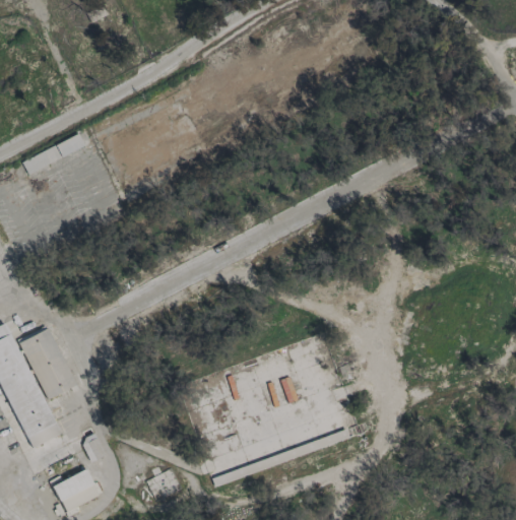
[(61,435),(8,322),(0,325),(0,382),(31,448),(61,435)]
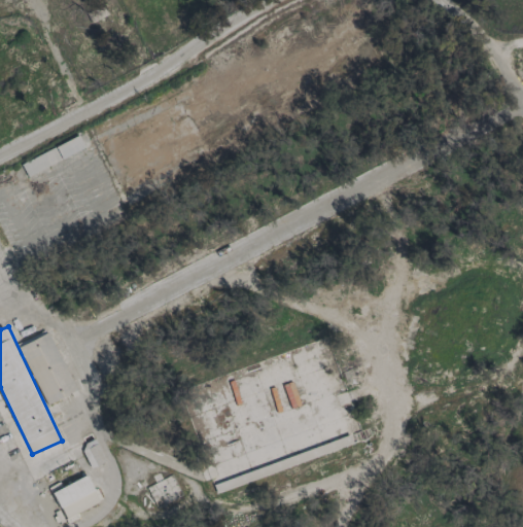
[(49,329),(20,344),(47,405),(78,391),(49,329)]
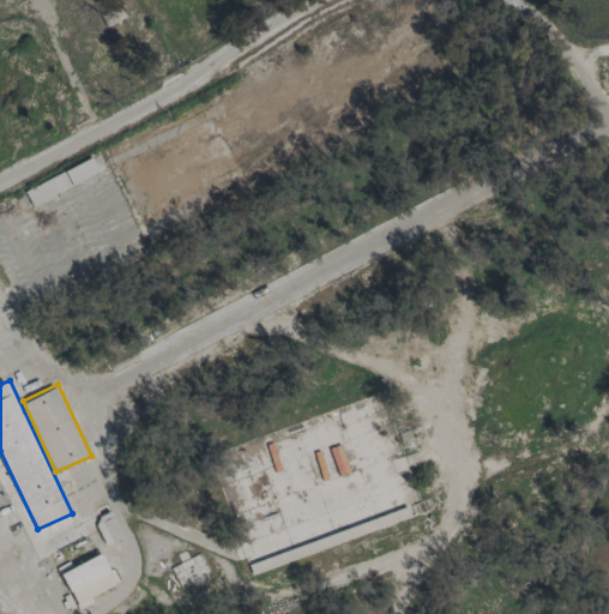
[(353,471),(343,444),(312,456),(319,474),(321,473),(325,482),(353,471)]
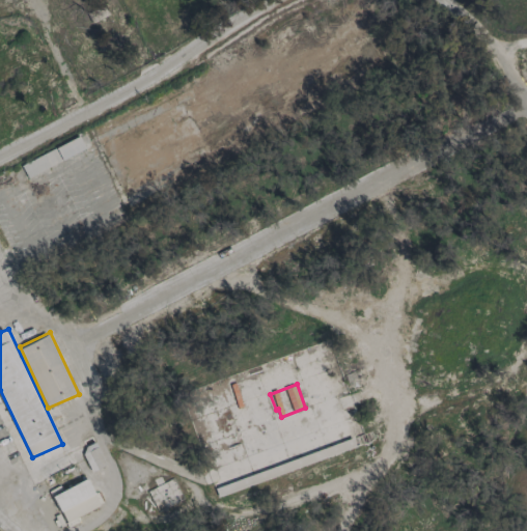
[(17,447),(25,444),(11,412),(3,415),(17,447)]
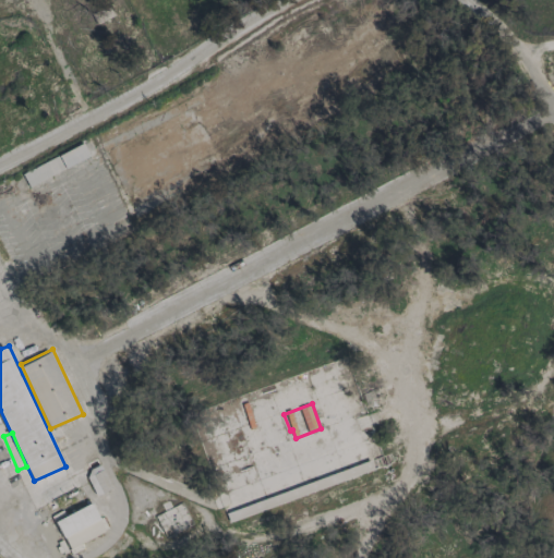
[(115,488),(103,465),(87,474),(99,496),(115,488)]
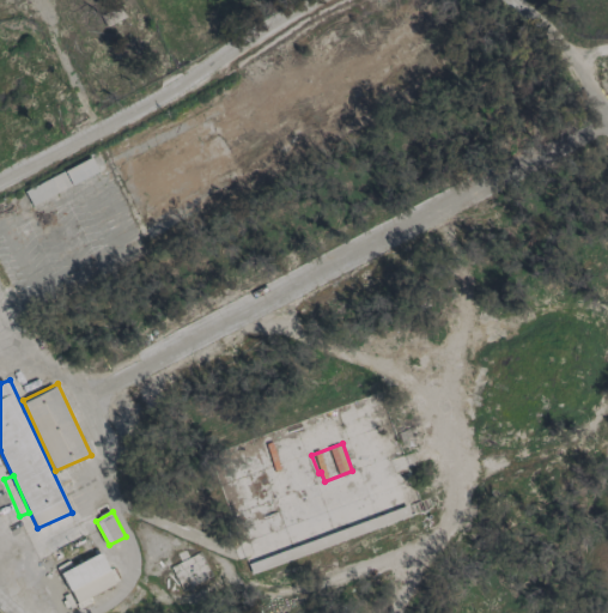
[(64,571),(78,604),(117,584),(103,553),(64,571)]
